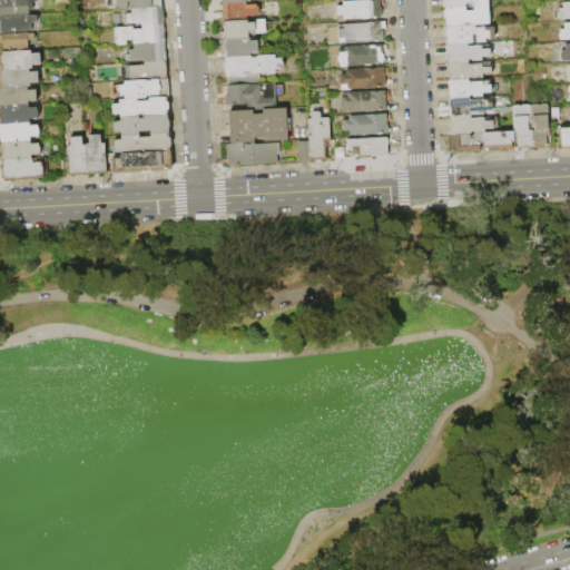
[(1,0),(33,0),(33,11),(30,11),(30,15),(1,17),(1,0)]
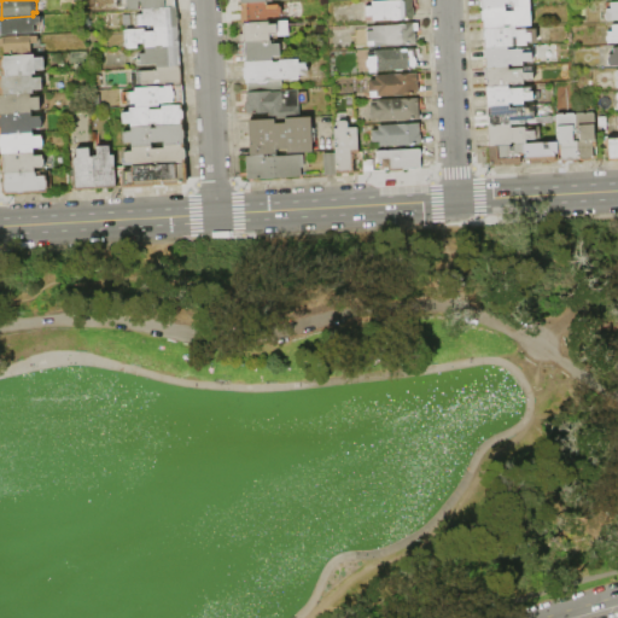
[(144,10),(128,10),(127,0),(175,0),(176,7),(144,10)]
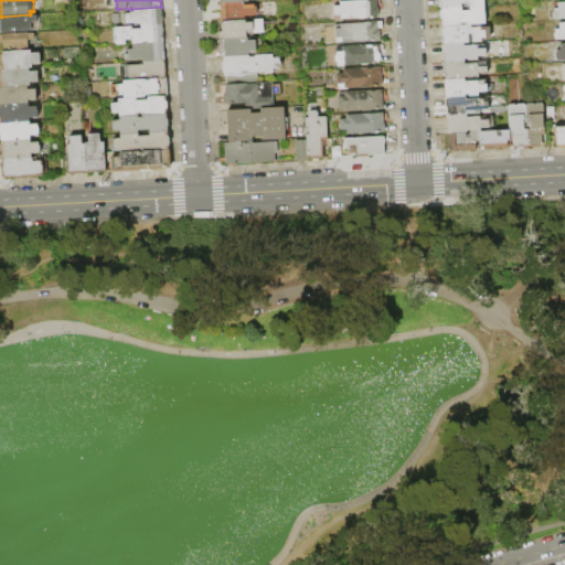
[(341,1),(359,0),(377,0),(377,7),(379,9),(380,12),(380,16),(379,19),(368,19),(368,18),(365,19),(360,20),(359,19),(342,20),(342,14),(336,16),(334,7),(341,6),(341,1)]
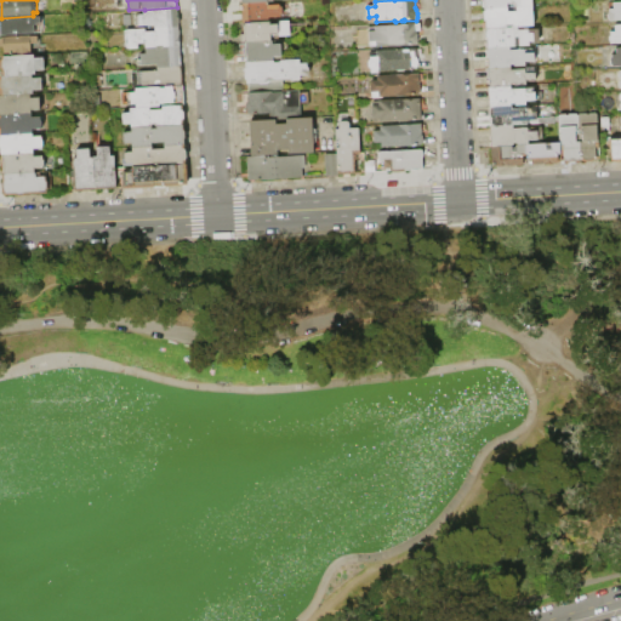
[(486,10),(483,7),(482,0),(533,0),(534,7),(486,10)]
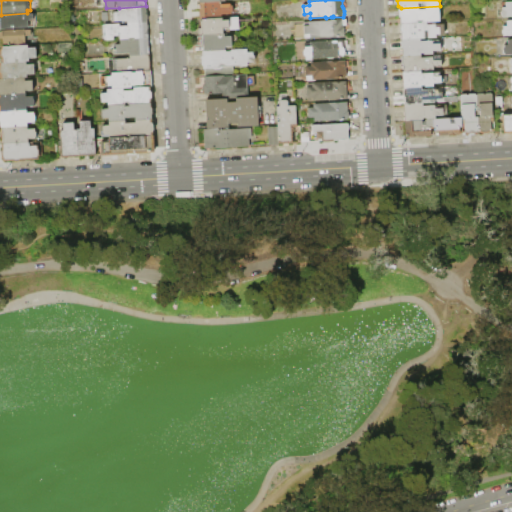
[(506,2),(511,1),(511,16),(503,17),(502,15),(502,12),(503,11),(503,8),(507,8),(506,2)]
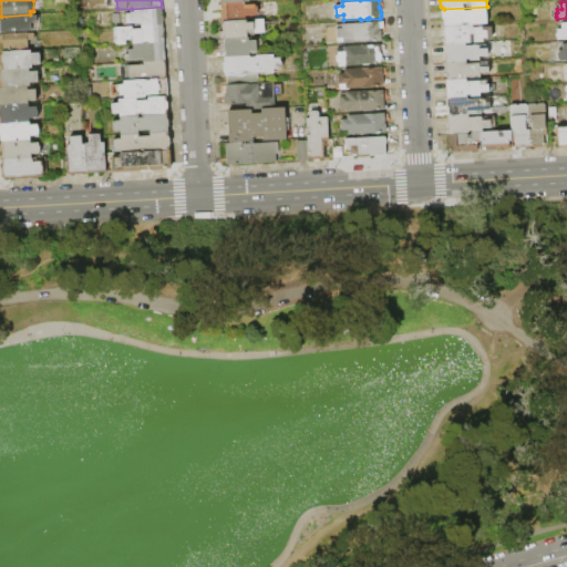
[(223,22),(222,22),(220,4),(226,3),(245,2),(246,6),(256,4),(257,17),(241,18),(241,21),(223,22)]
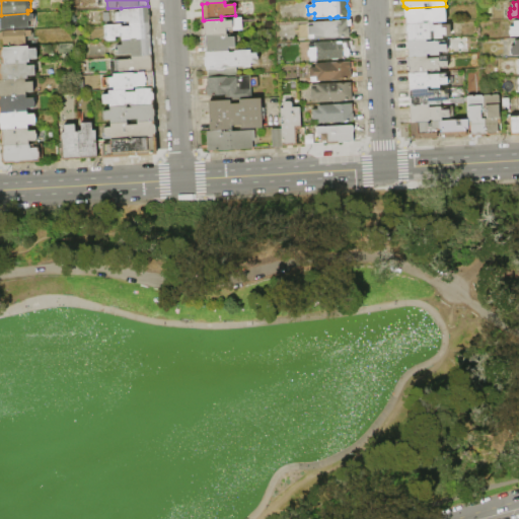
[(130,24),(130,21),(117,22),(117,13),(121,13),(121,8),(148,6),(149,6),(149,15),(151,15),(151,20),(149,21),(150,23),(130,24)]
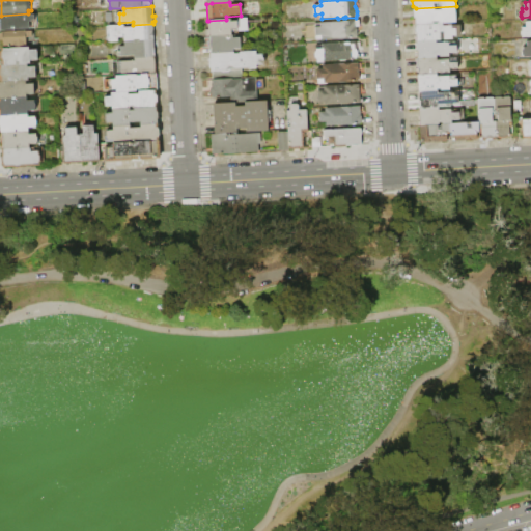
[(416,25),(416,21),(414,19),(413,10),(416,8),(456,6),(456,23),(443,24),(416,25)]
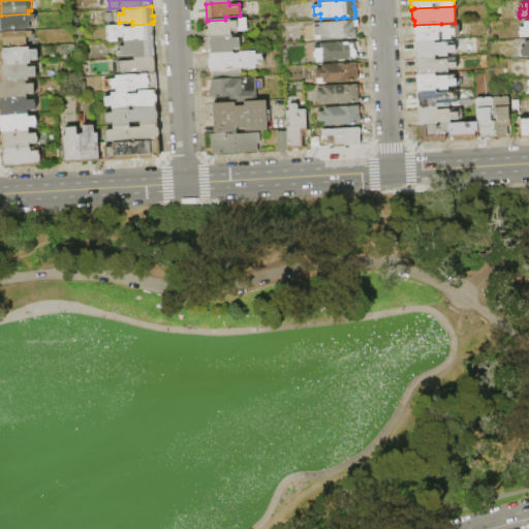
[(1,17),(33,14),(33,16),(35,14),(35,21),(32,21),(32,22),(30,22),(30,30),(2,31),(1,17)]
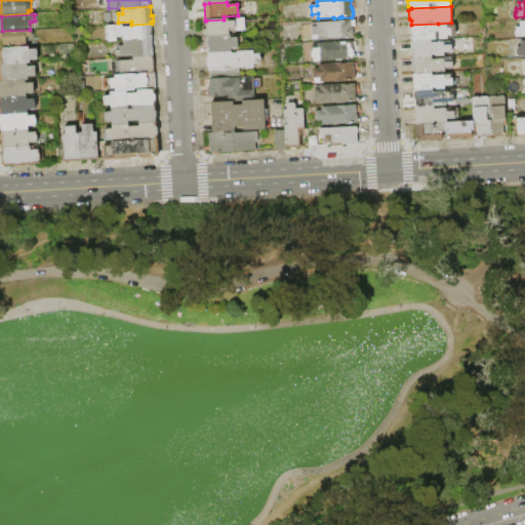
[(208,37),(207,37),(206,21),(224,19),(230,19),(230,22),(236,22),(236,18),(245,18),(246,32),(236,32),(236,29),(230,30),(230,36),(208,37)]
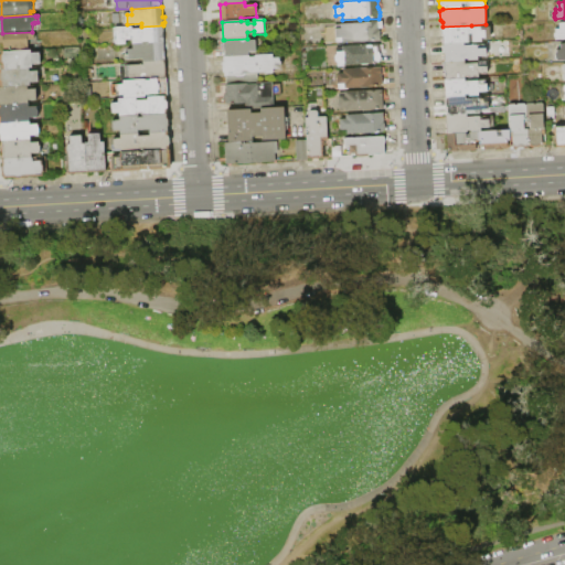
[(379,22),(379,30),(381,31),(381,38),(380,40),(380,42),(362,43),(362,42),(343,43),(343,39),(337,39),(337,30),(342,29),(342,24),(368,23),(366,22),(379,22)]
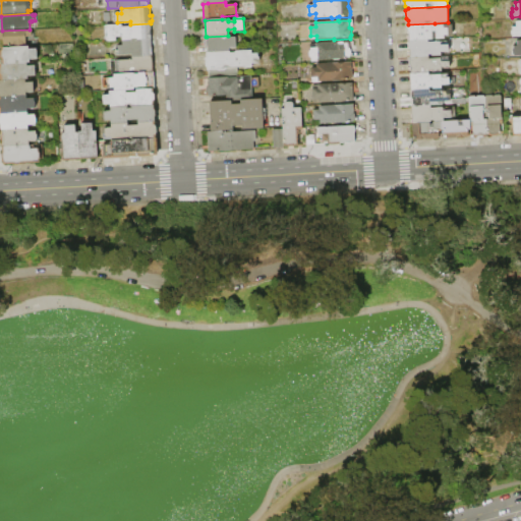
[(512,35),(512,32),(513,31),(513,26),(516,26),(516,21),(520,20),(520,36),(513,37),(512,35)]
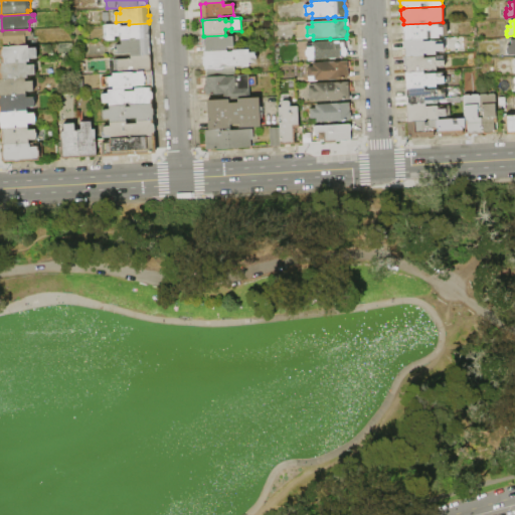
[(150,39),(122,40),(122,37),(116,37),(116,41),(106,41),(105,25),(122,24),(122,27),(129,27),(129,24),(149,23),(150,39)]
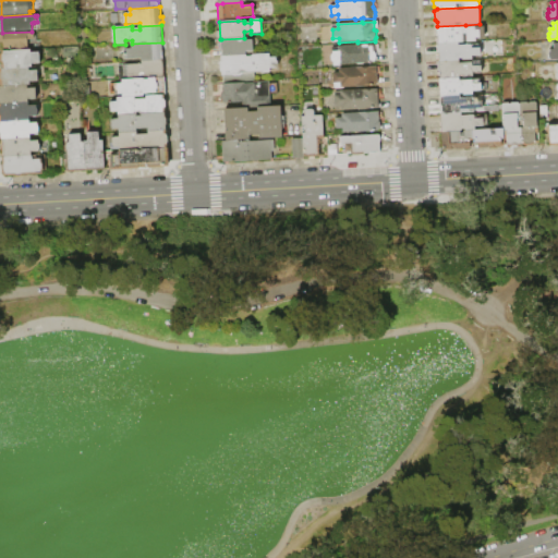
[(439,45),(438,45),(438,38),(436,35),(436,29),(437,26),(465,25),(465,27),(485,26),(485,38),(476,38),(476,43),(459,44),(439,45)]
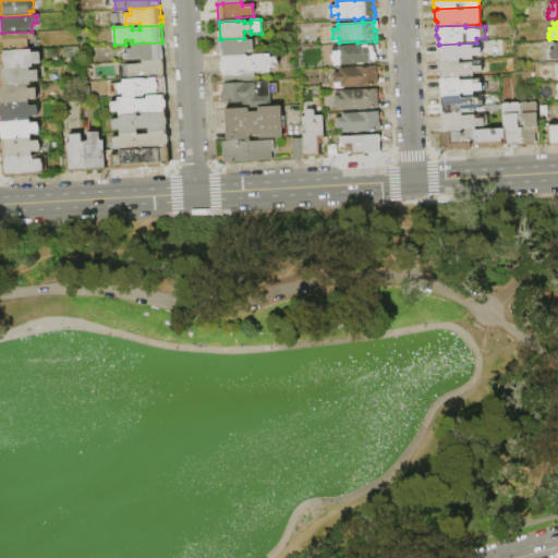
[(3,34),(35,33),(35,40),(28,40),(29,50),(4,51),(3,34)]
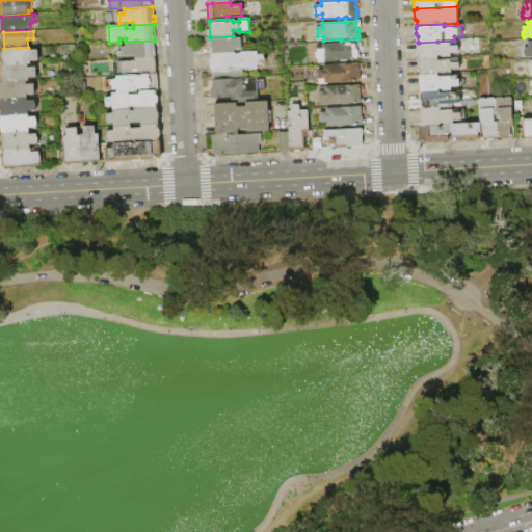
[(211,37),(233,36),(234,36),(234,38),(241,37),(242,50),(234,50),(235,53),(212,54),(211,37)]
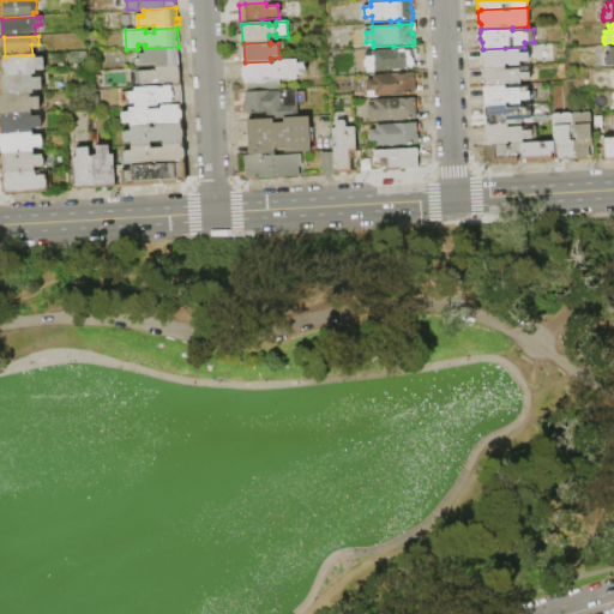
[(613,64),(613,44),(603,46),(603,64),(613,64)]
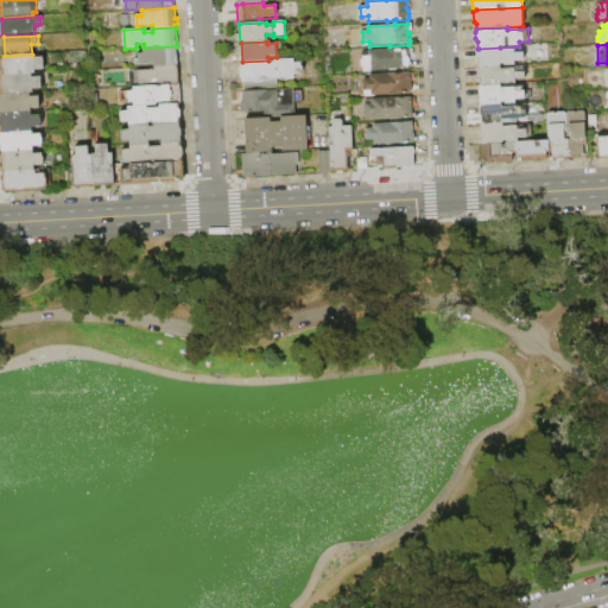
[(154,67),(154,63),(135,64),(135,59),(139,59),(139,54),(144,54),(144,48),(177,46),(178,65),(154,67)]
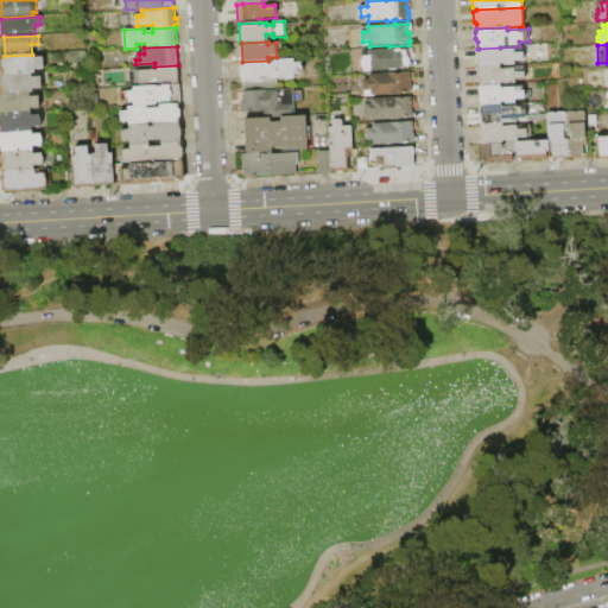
[(477,50),(479,50),(479,49),(500,48),(500,50),(514,49),(514,54),(524,52),(525,61),(514,62),(515,65),(505,65),(505,64),(500,64),(500,65),(479,67),(479,58),(477,59),(477,50)]
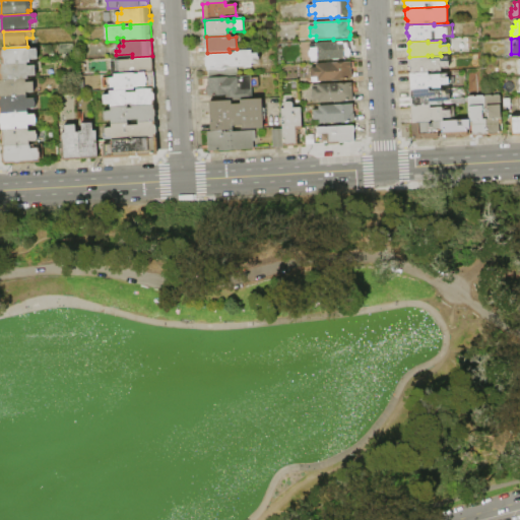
[(315,44),(349,42),(349,50),(350,51),(351,56),(349,58),(344,58),(344,59),(317,61),(318,62),(311,62),(311,58),(309,57),(309,52),(311,50),(311,48),(316,48),(315,44)]
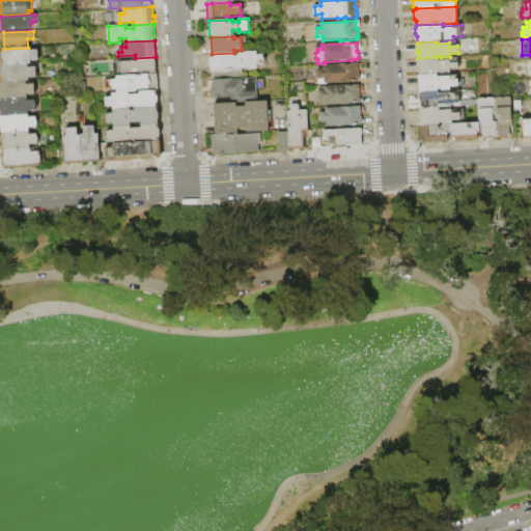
[(4,49),(28,48),(29,48),(30,51),(37,51),(38,61),(30,61),(30,64),(28,64),(3,65),(3,61),(1,59),(1,52),(2,51),(2,49),(4,49)]
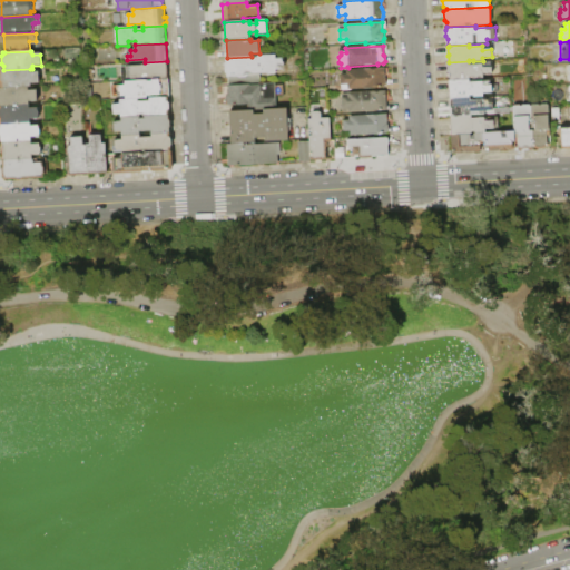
[(228,85),(228,77),(227,77),(227,75),(227,74),(226,74),(225,64),(226,64),(226,58),(227,58),(252,57),(276,56),(276,59),(282,59),(284,62),(285,68),(283,70),(277,70),(277,74),(275,75),(268,76),(267,74),(261,75),(262,84),(228,85)]
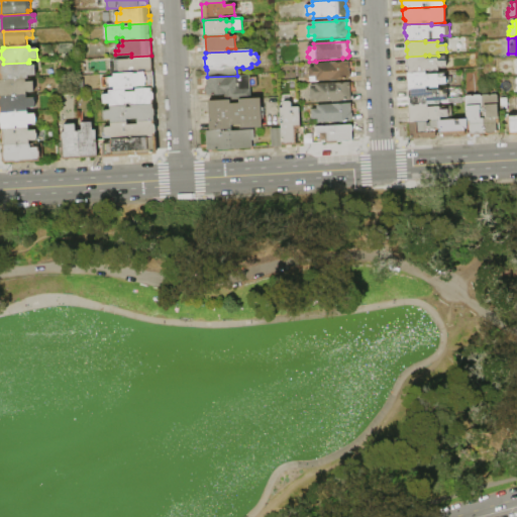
[(153,73),(116,74),(115,61),(131,60),(131,57),(151,56),(152,56),(153,73)]
